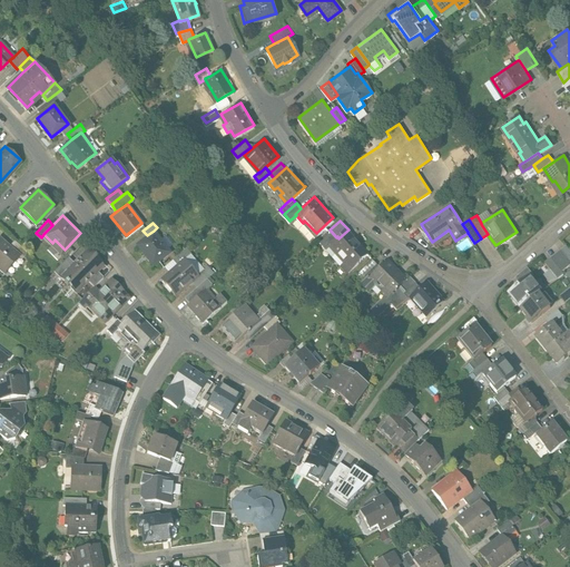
[(367,251),(349,230),(338,238),(337,236),(336,237),(330,243),(351,266),(367,251)]
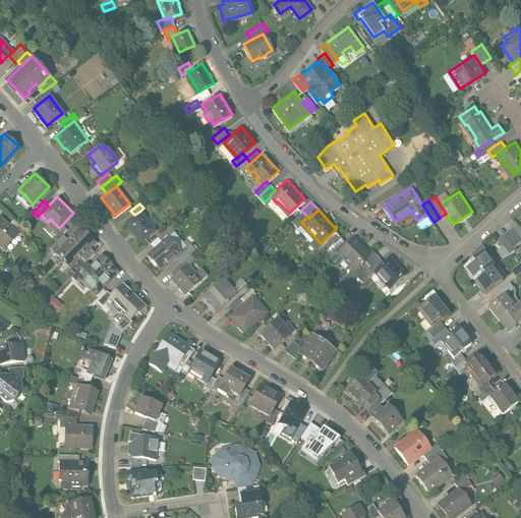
[(134,215),(125,222),(139,239),(154,228),(140,211),(134,215)]
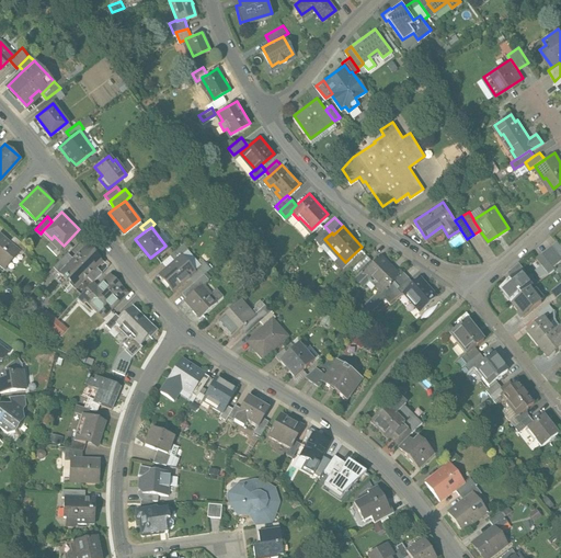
[(9,240),(0,232),(0,263),(3,265),(18,250),(18,249),(9,240)]
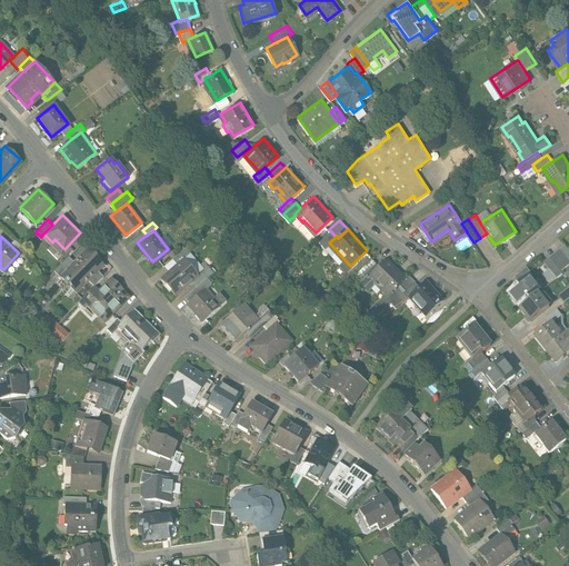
[(22,246),(15,238),(9,244),(18,252),(18,254),(21,257),(27,251),(22,246)]
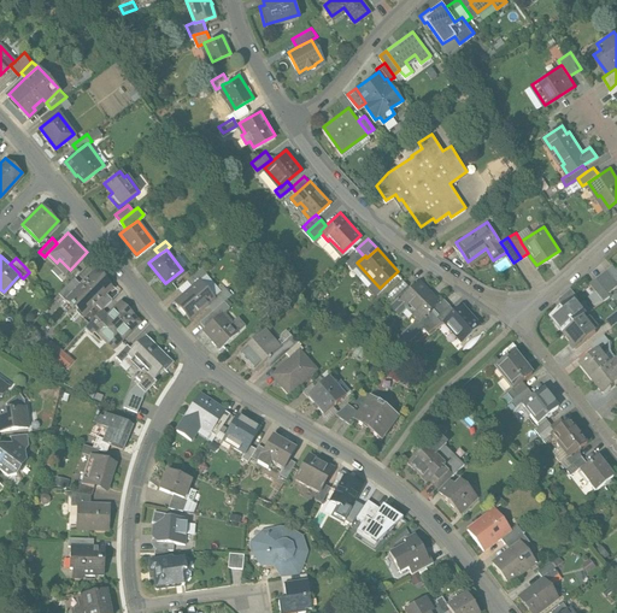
[(616,269),(612,264),(595,277),(607,292),(616,283),(616,269)]
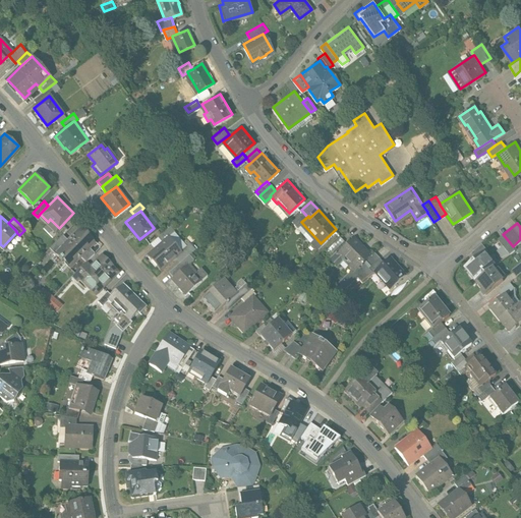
[(67,238),(54,251),(60,257),(59,259),(61,261),(63,257),(71,266),(80,255),(90,246),(94,241),(78,226),(67,238)]
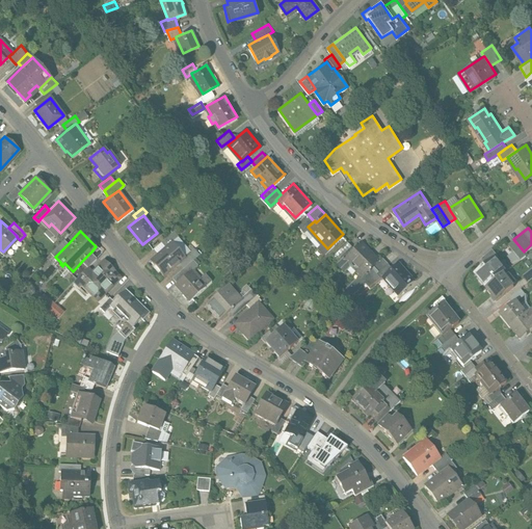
[(171,231),(161,240),(165,245),(171,240),(177,237),(171,231)]
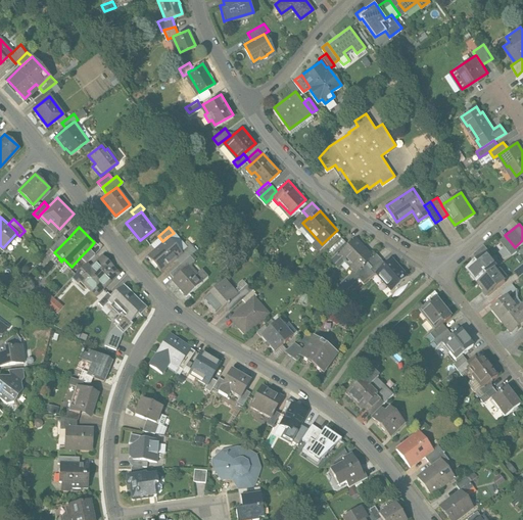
[(62,234),(49,247),(54,252),(67,239),(62,234)]
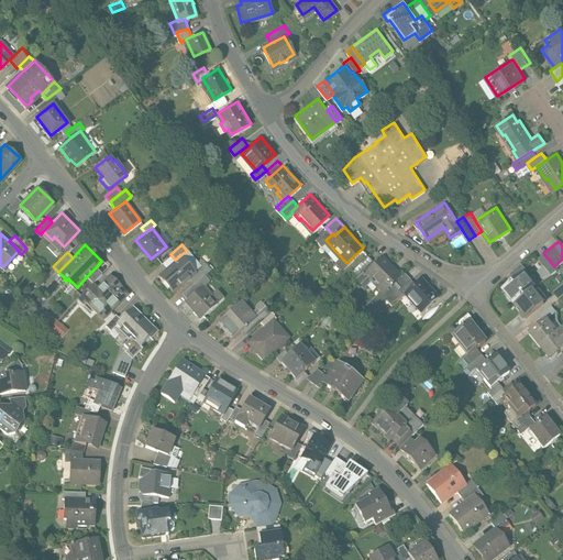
[(175,260),(158,274),(174,292),(190,277),(197,272),(196,272),(181,254),(175,260)]
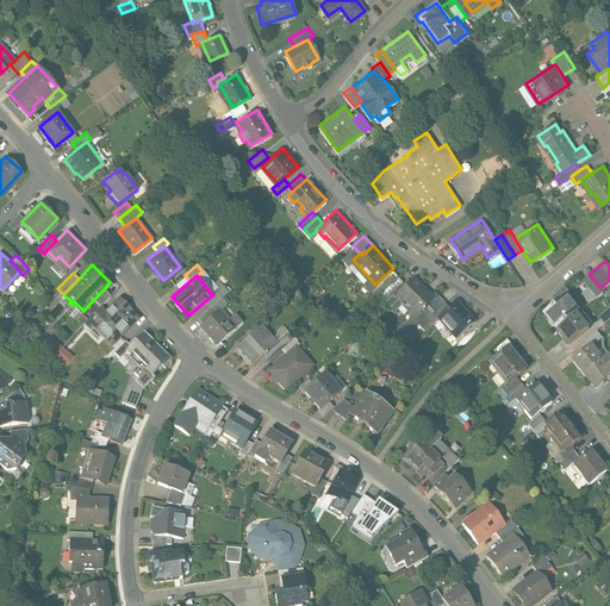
[(415,275),(394,294),(415,314),(427,303),(434,295),(415,275)]
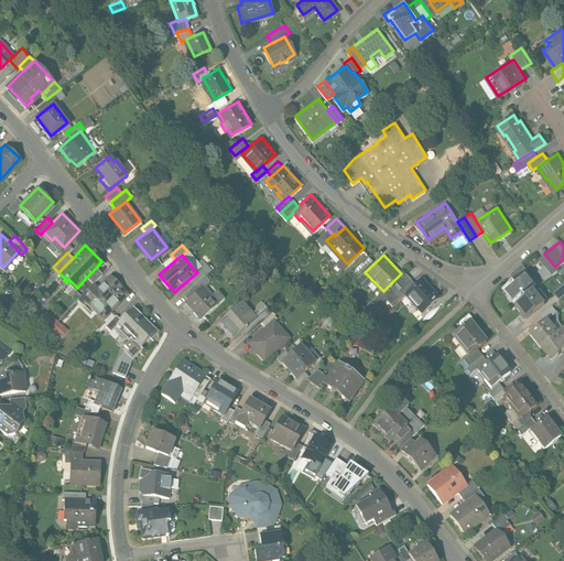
[(97,267),(87,277),(93,282),(101,272),(97,267)]
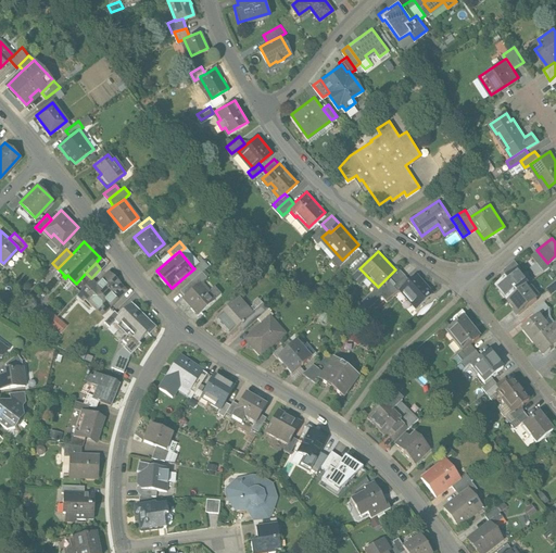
[(199,264),(193,268),(194,268),(188,274),(191,278),(201,271),(202,268),(199,264)]
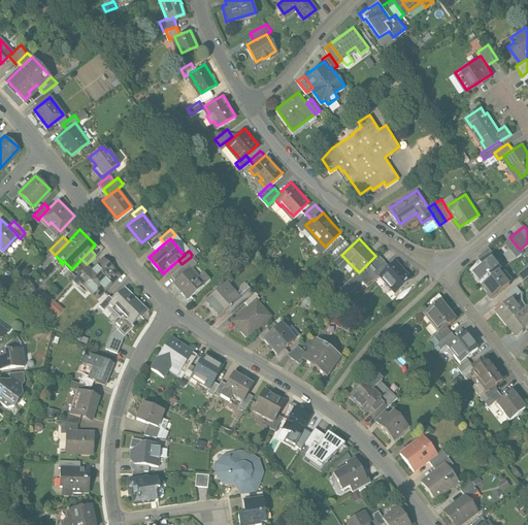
[(375,256),(369,262),(375,267),(384,260),(378,254),(375,256)]
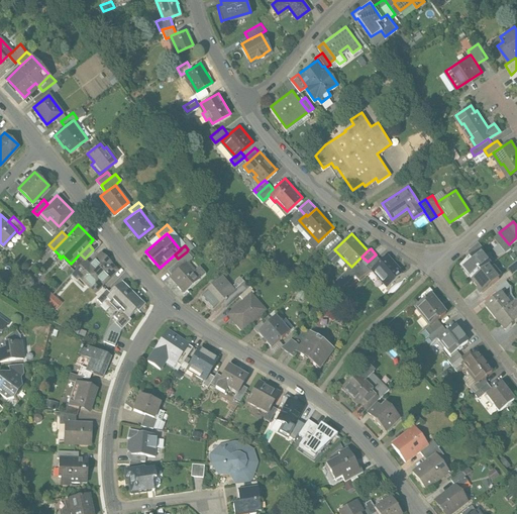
[(491,263),(480,248),(461,264),(473,278),(489,265),(491,263)]
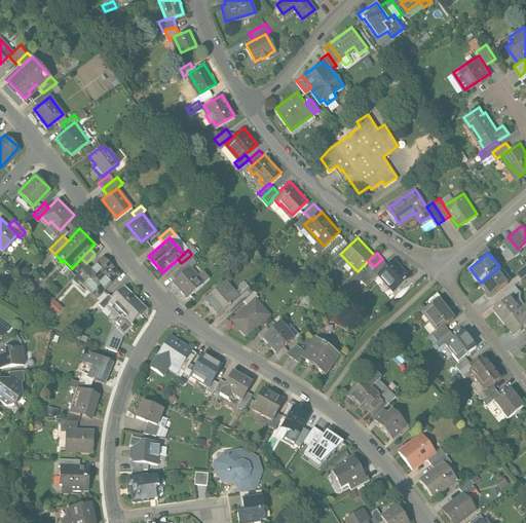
[(181,263),(171,272),(175,276),(186,267),(187,267),(194,260),(190,256),(181,263)]
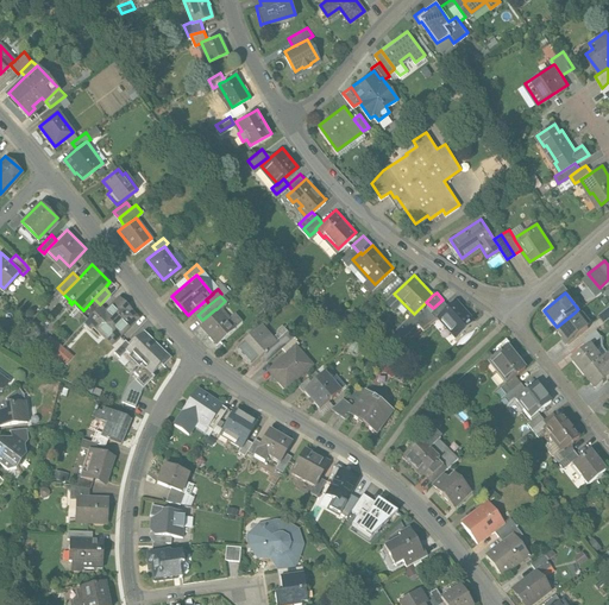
[(449,304),(440,312),(459,332),(473,319),(456,298),(449,304)]
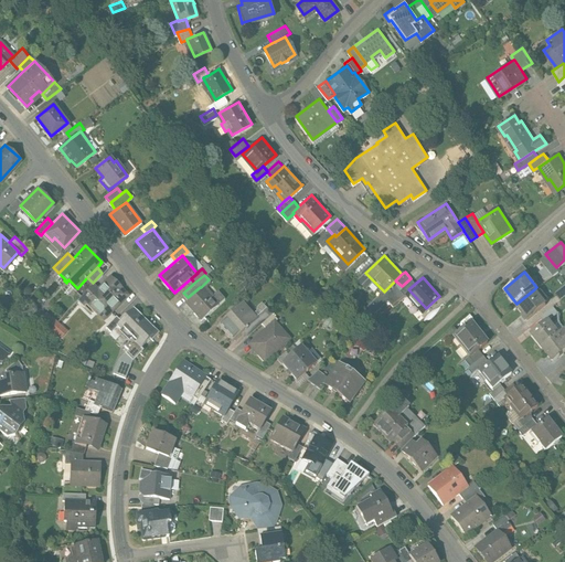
[(125,294),(109,278),(86,301),(103,317),(125,294)]
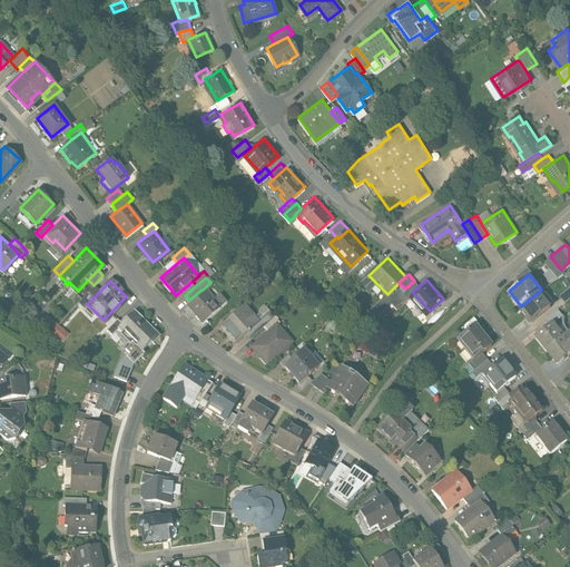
[(405,289),(403,291),(408,295),(412,292),(420,285),(415,281),(414,281),(405,289)]
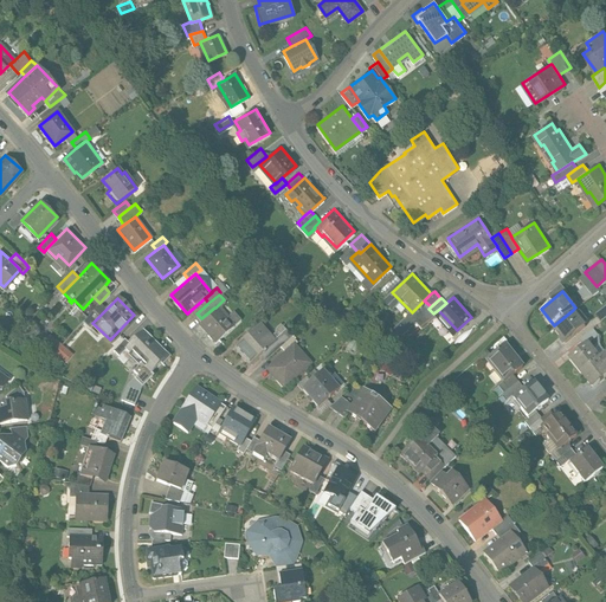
[(605,304),(605,303),(594,311),(600,317),(605,312),(605,304)]
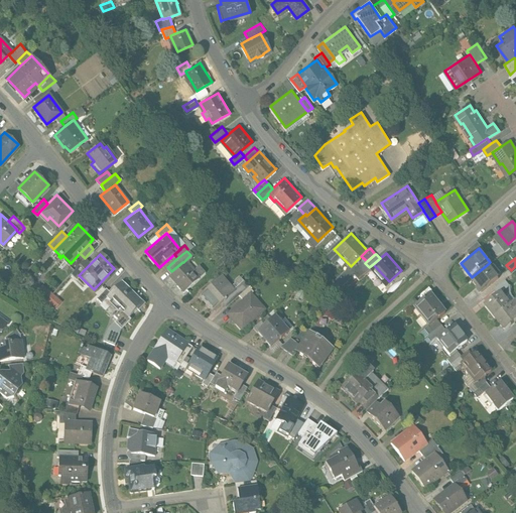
[(171,271),(169,274),(183,290),(199,276),(205,271),(199,264),(190,271),(183,262),(182,262),(171,271)]
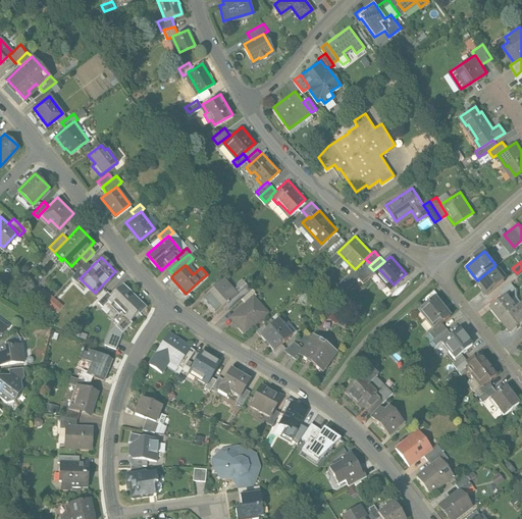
[(493,267),(477,280),(486,293),(503,279),(493,267)]
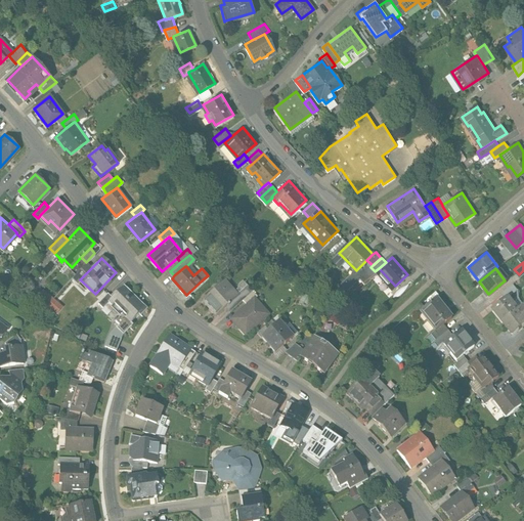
[(236,293),(223,278),(202,297),(216,313),(224,306),(237,294),(236,293)]
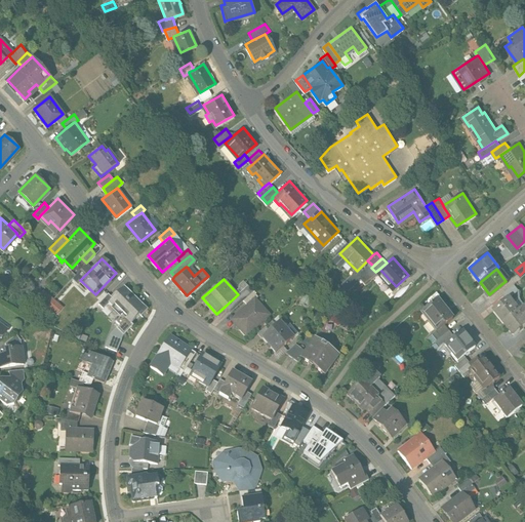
[(145,306),(123,284),(112,296),(108,299),(109,300),(121,314),(115,320),(118,323),(116,326),(122,332),(132,323),(130,320),(145,306)]
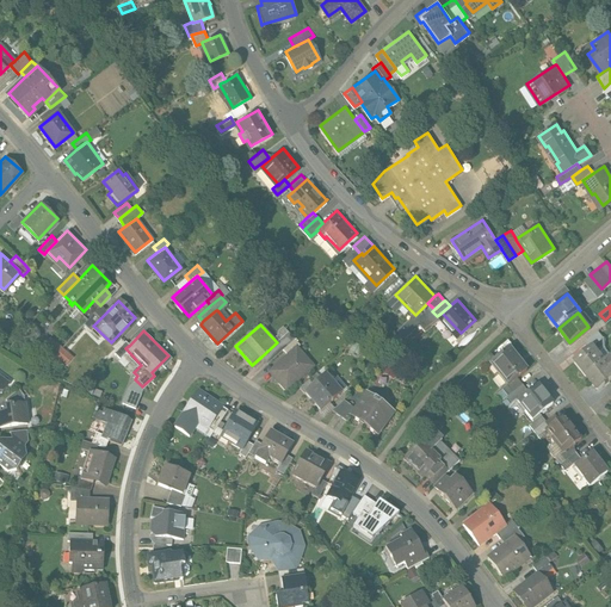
[(288,330),(276,341),(277,342),(261,357),(266,361),(283,347),(294,338),(288,330)]
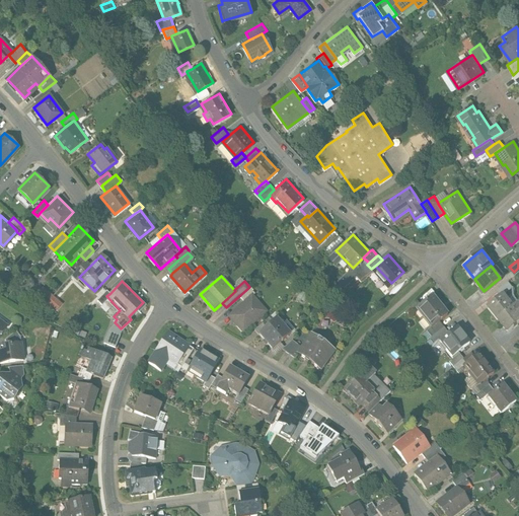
[(43,283),(35,290),(54,307),(62,300),(43,283)]
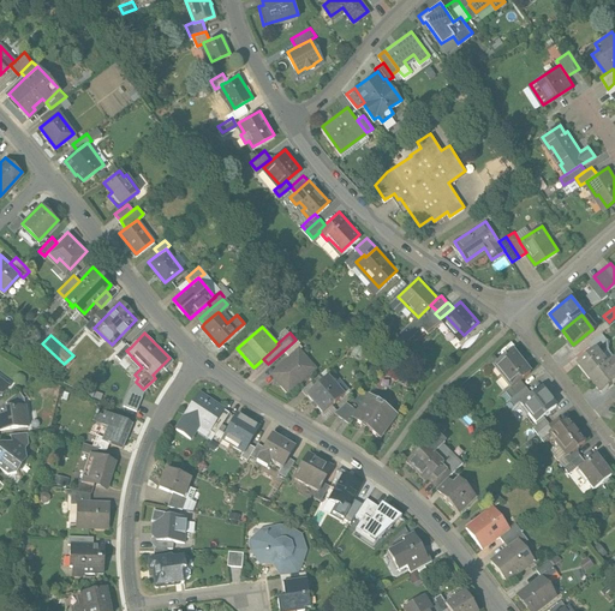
[(296,340),(285,349),(290,355),(298,347),(299,348),(302,346),(296,340)]
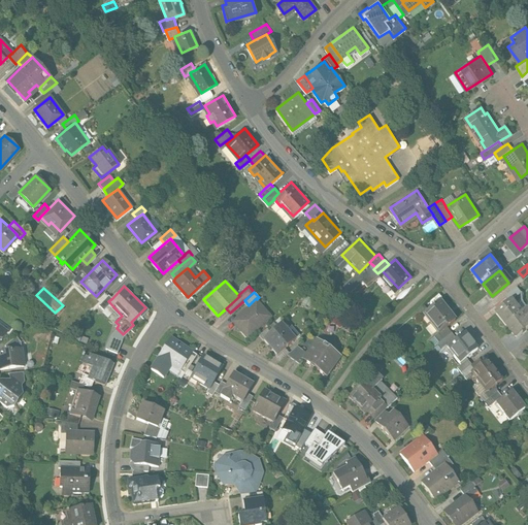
[(108,294),(98,303),(103,308),(109,302),(108,301),(112,298),(108,294)]
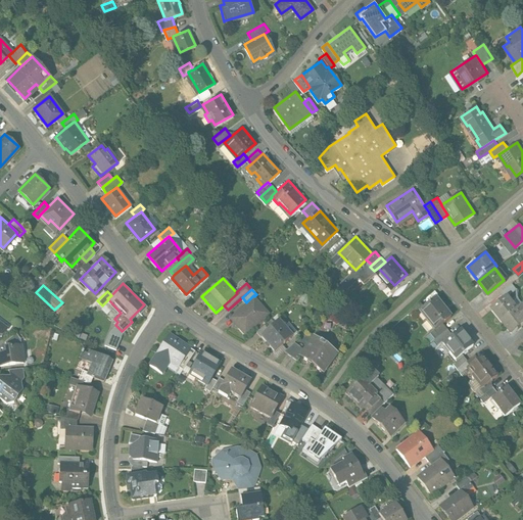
[(507,294),(491,306),(502,319),(514,309),(509,302),(511,300),(507,294)]
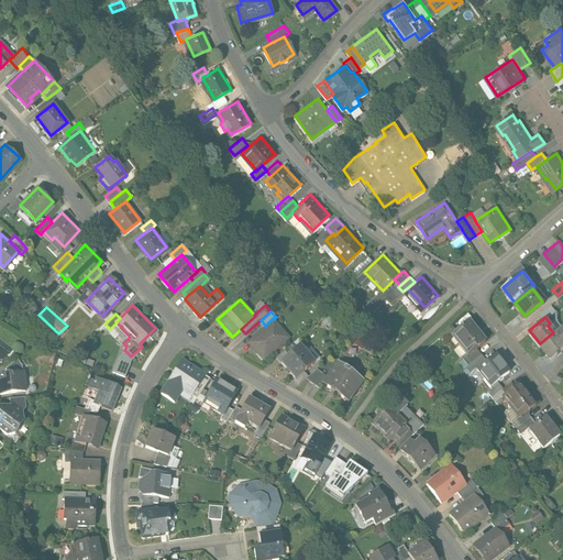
[(265,326),(250,339),(258,349),(256,351),(263,359),(284,340),(276,331),(280,327),(274,319),(273,318),(265,326)]
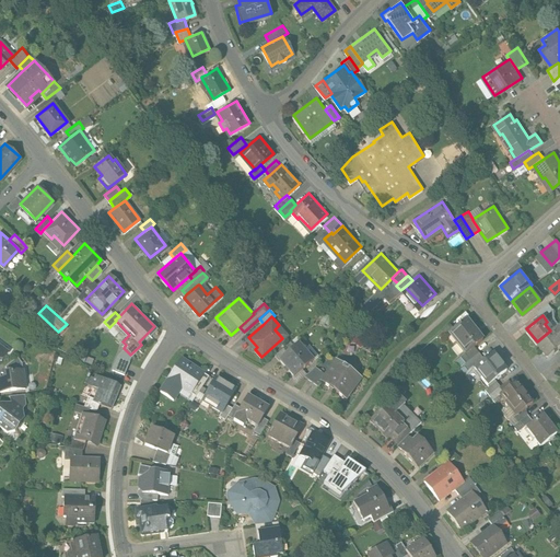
[(482,337),(466,316),(448,331),(456,340),(458,339),(467,349),(474,344),(482,337)]
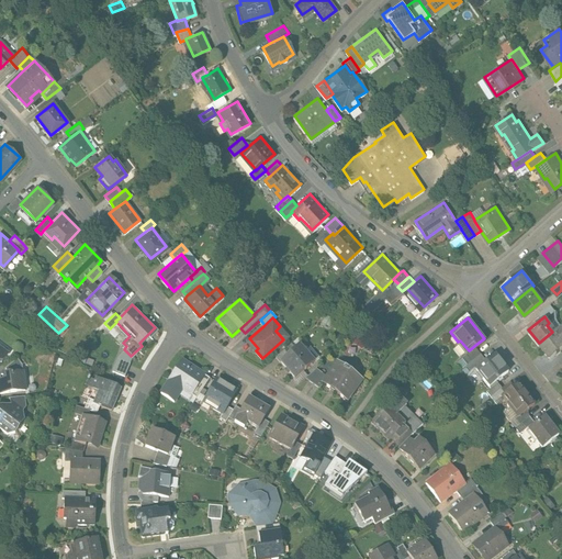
[(552,332),(539,343),(550,356),(561,346),(561,327),(560,326),(552,332)]
